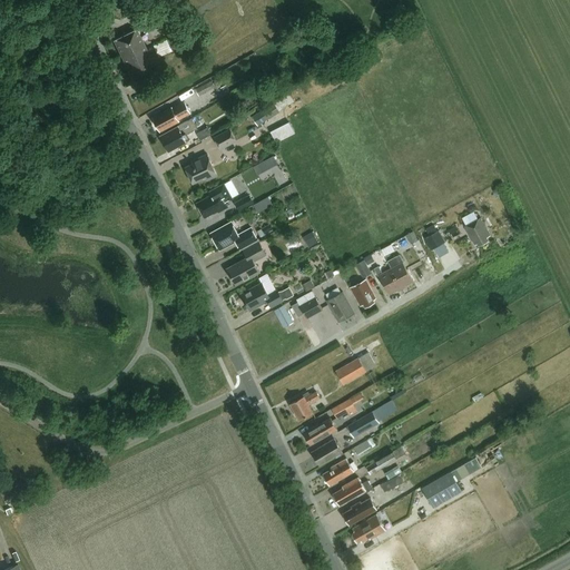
[(147,8),(151,16),(156,13),(153,6),(147,8)]
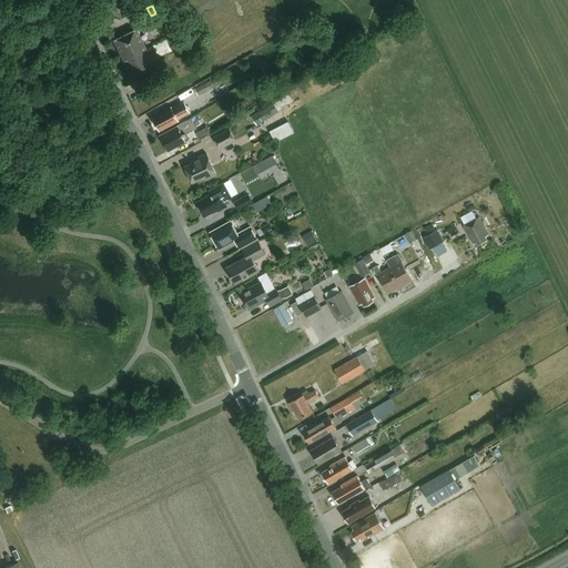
[(154,21),(151,16),(146,8),(138,13),(144,27),(154,21)]
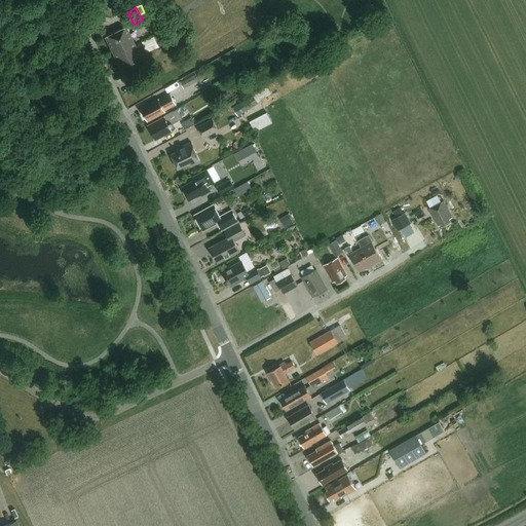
[(159,21),(150,23),(152,31),(161,28),(159,21)]
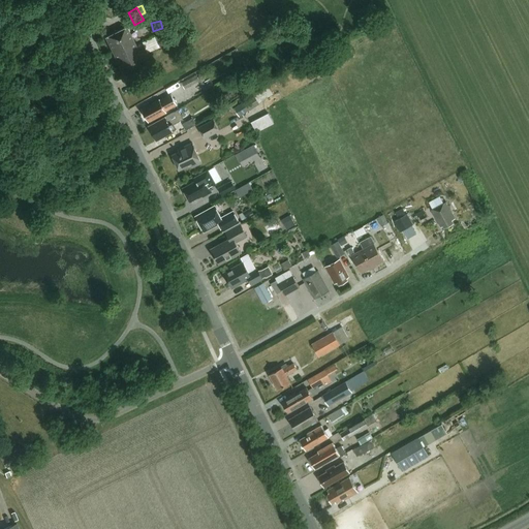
[(145,65),(132,38),(126,27),(105,37),(124,75),(145,65)]
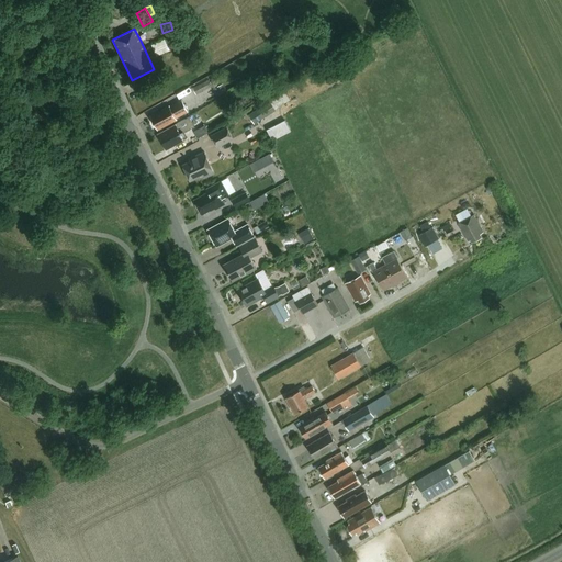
[(166,43),(165,40),(152,45),(157,56),(169,51),(166,43)]
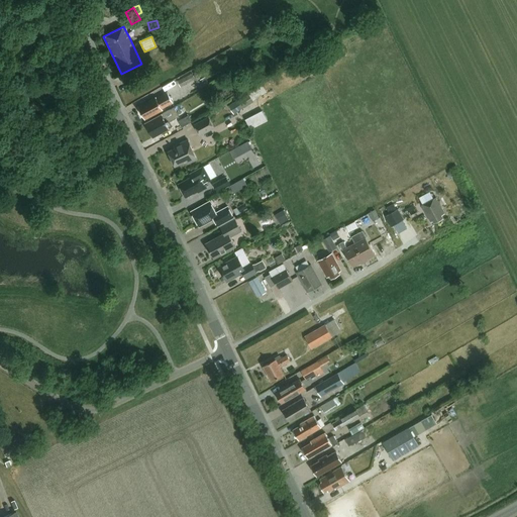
[(159,36),(152,39),(156,46),(163,43),(159,36)]
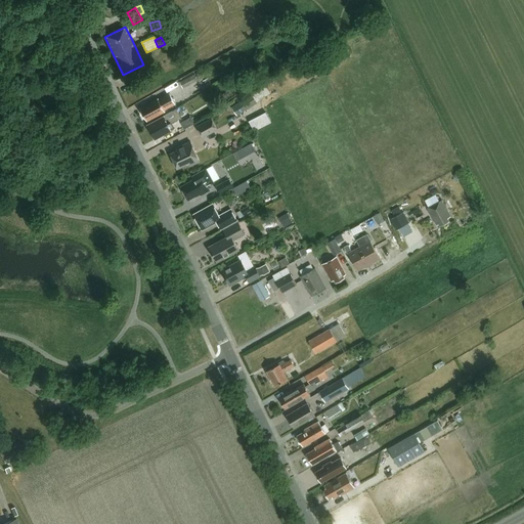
[(248,74),(238,79),(243,87),(252,82),(248,74)]
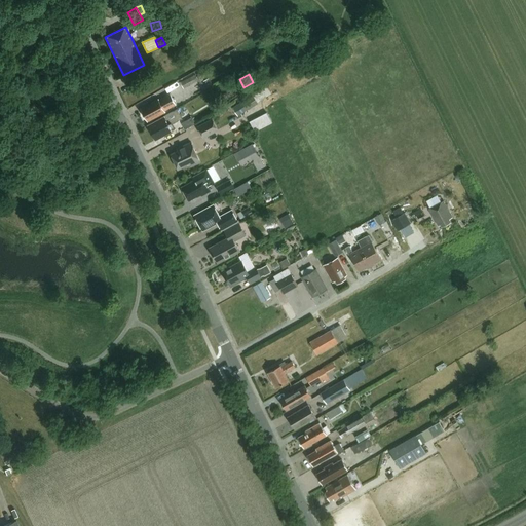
[(196,75),(181,82),(184,88),(199,81),(196,75)]
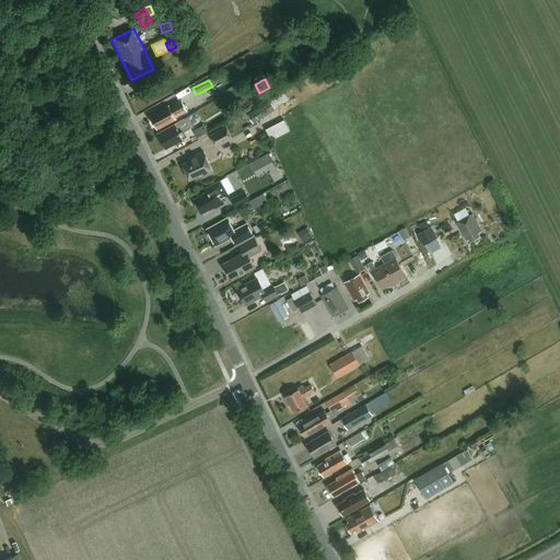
[(226,91),(223,84),(216,89),(219,94),(226,91)]
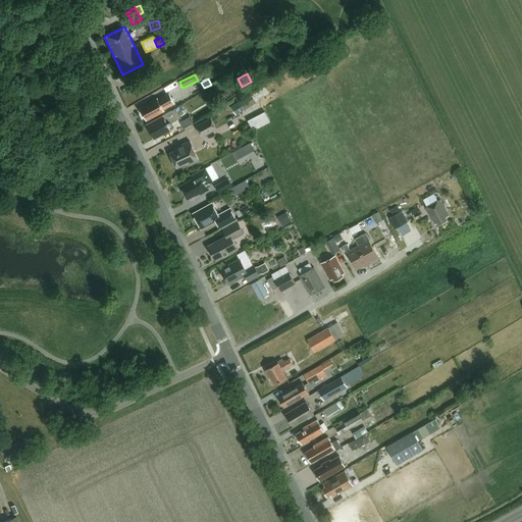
[(269,94),(265,87),(239,103),(244,110),(269,94)]
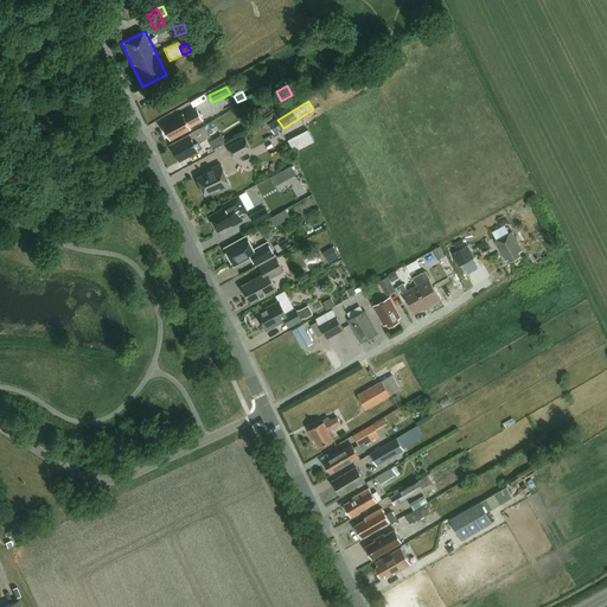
[(170,139),(180,133),(191,128),(190,127),(203,121),(196,108),(184,115),(183,114),(173,120),(174,121),(164,126),(170,139)]
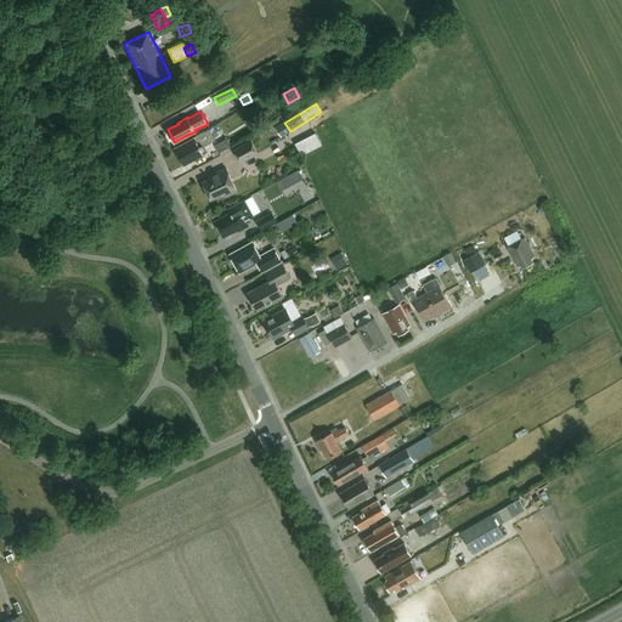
[(201,142),(211,136),(213,136),(209,130),(193,139),(194,139),(176,148),(185,164),(207,153),(201,142)]
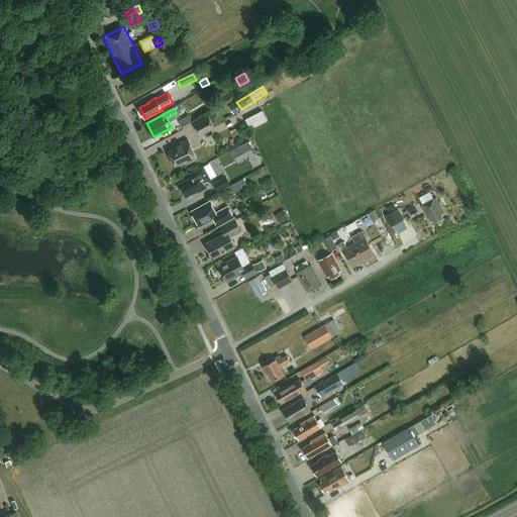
[(265,109),(247,116),(251,127),(270,120),(265,109)]
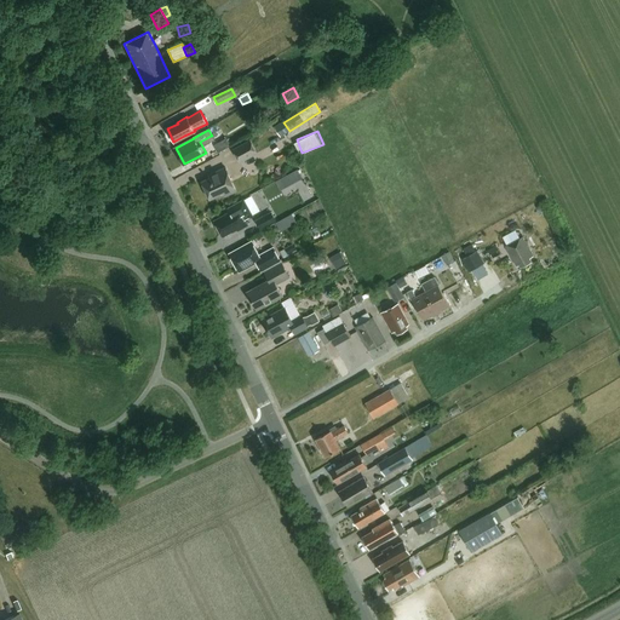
[(218,153),(230,145),(225,138),(213,145),(218,153)]
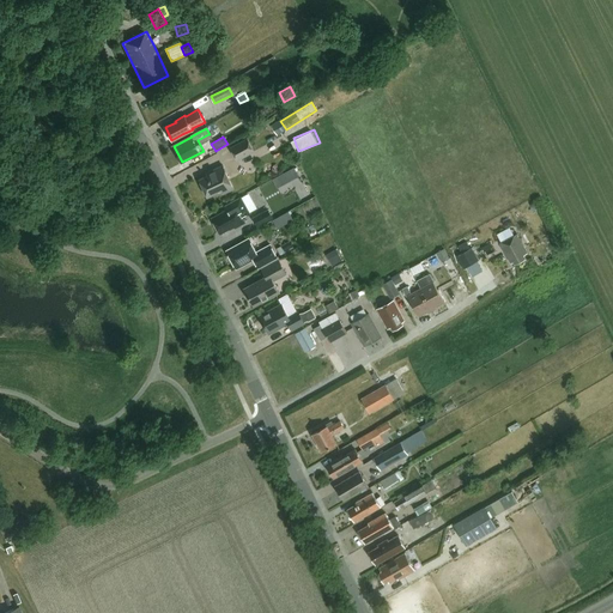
[(237,161),(254,151),(247,138),(230,147),(237,161)]
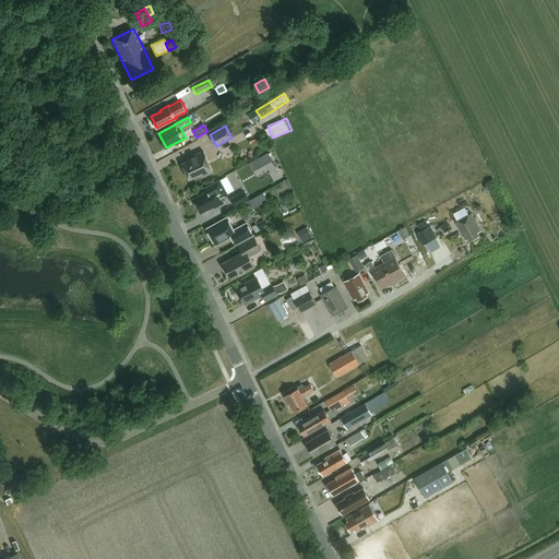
[(203,177),(213,173),(203,151),(189,157),(190,159),(182,164),(190,180),(202,174),(203,177)]
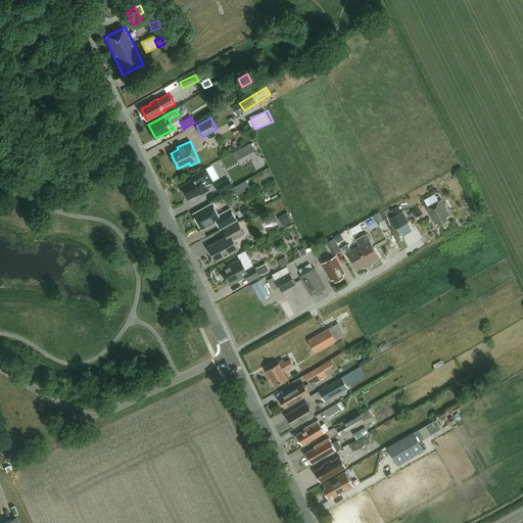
[(255,150),(251,143),(244,147),(248,154),(255,150)]
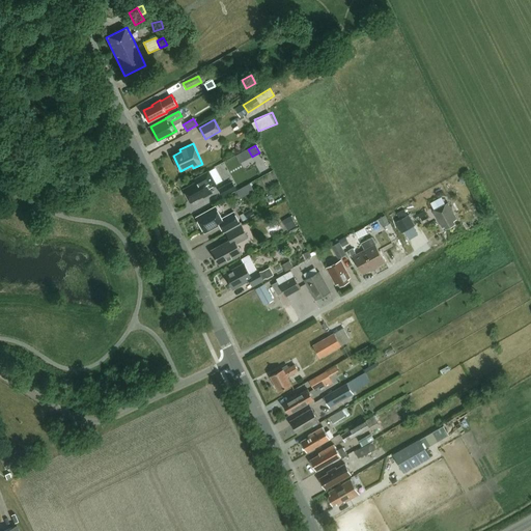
[(269,184),(279,178),(275,169),(264,174),(269,184)]
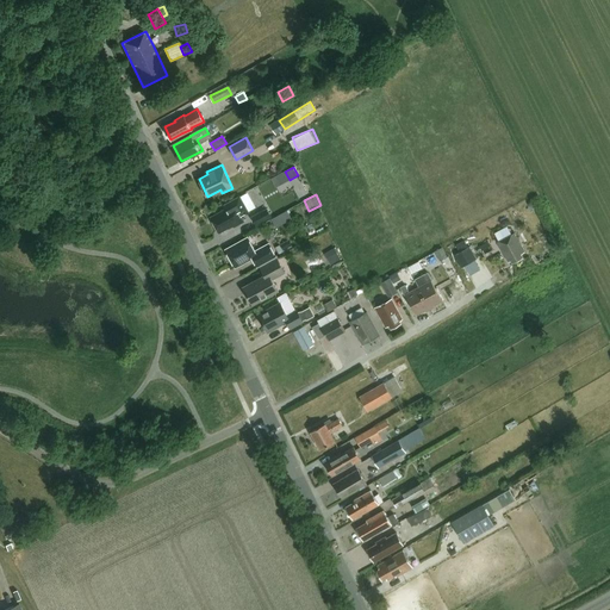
[(235,228),(244,222),(241,217),(249,212),(241,197),(224,205),(226,209),(211,217),(219,232),(234,225),(235,228)]
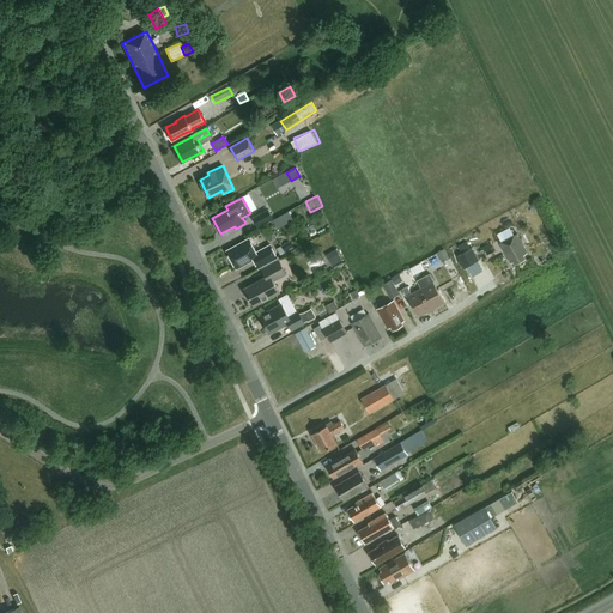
[(258,228),(274,218),(269,210),(253,218),(258,228)]
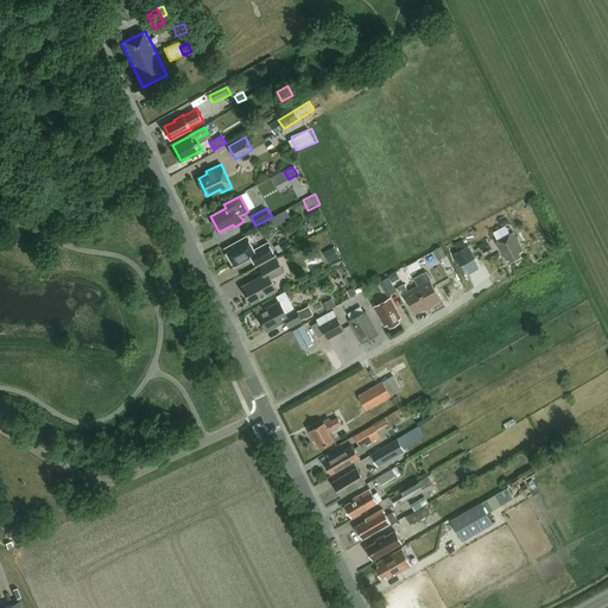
[(519,253),(523,251),(512,232),(495,241),(506,260),(510,259),(511,261),(520,257),(519,253)]
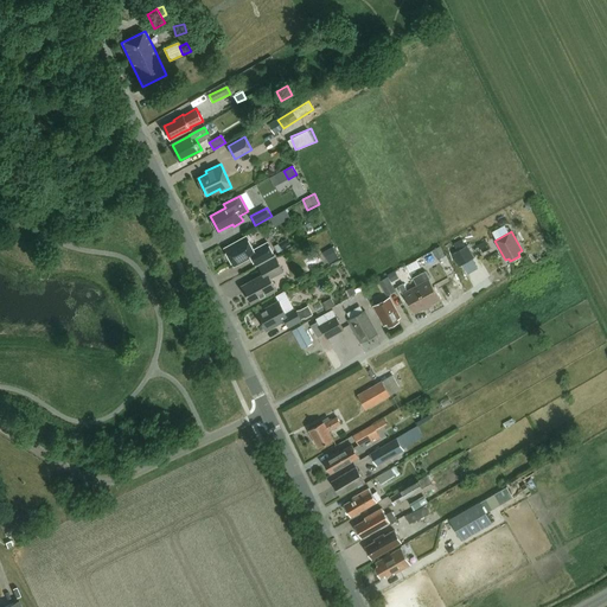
[(225,248),(235,266),(251,256),(256,266),(275,255),(268,242),(255,250),(247,236),(225,248)]
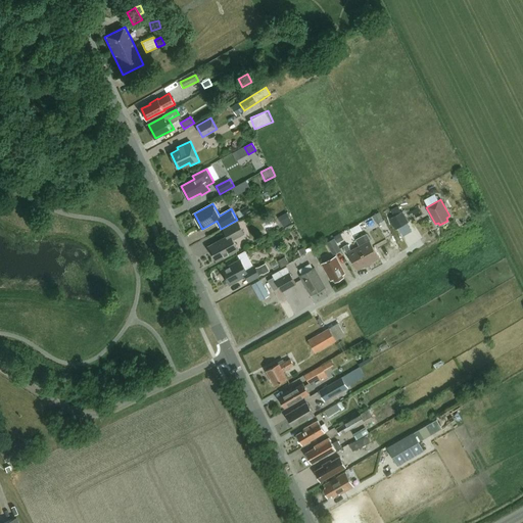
[(280,216),(285,226),(295,221),(289,210),(280,216)]
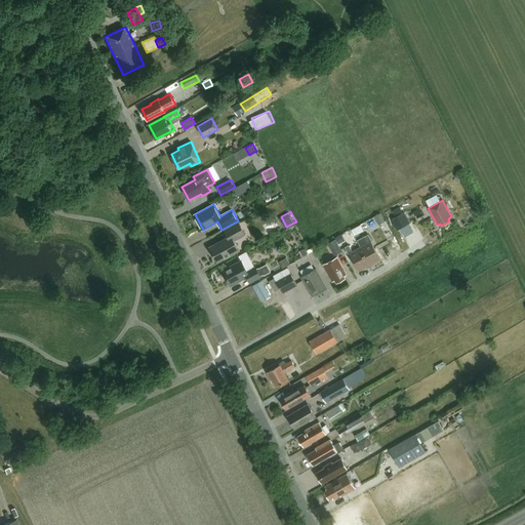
[(410,223),(404,212),(391,219),(397,231),(410,223)]
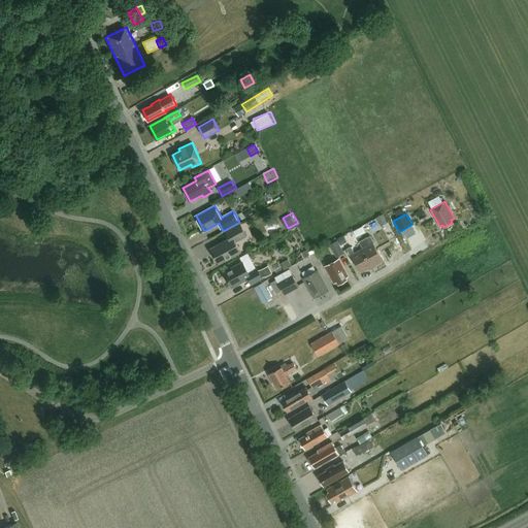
[(387,223),(383,215),(376,219),(381,226),(387,223)]
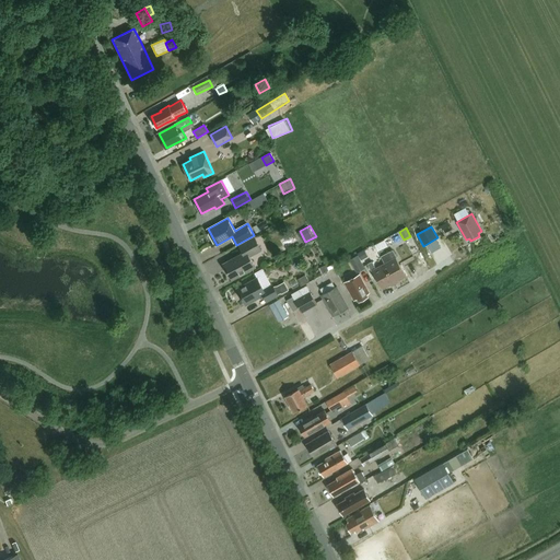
[(403,241),(399,235),(393,238),(396,244),(403,241)]
